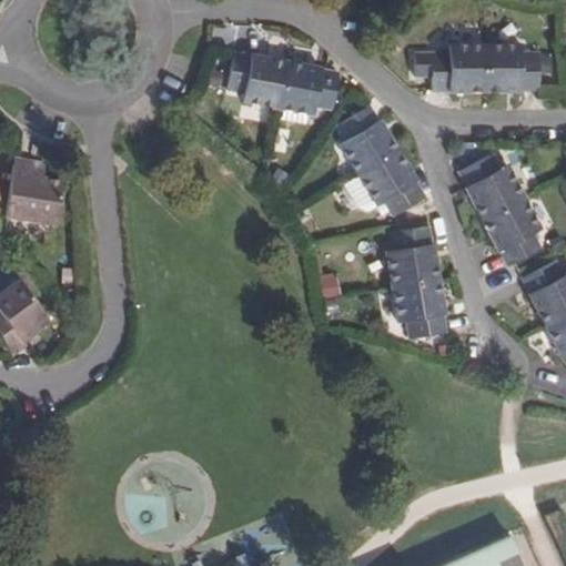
[(369,9),(374,4),(377,0),(351,0),(364,13),(369,9)]
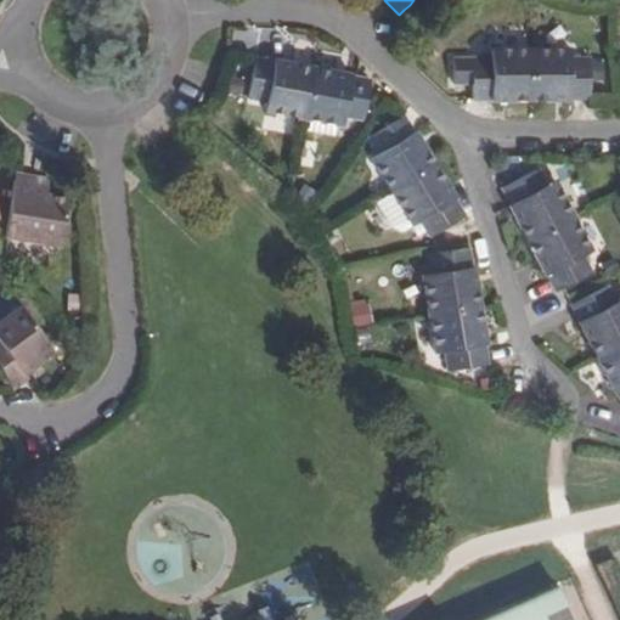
[(531,100),(531,48),(492,48),(492,57),(474,57),(473,99),(492,99),(492,100),(502,100),(531,100)]
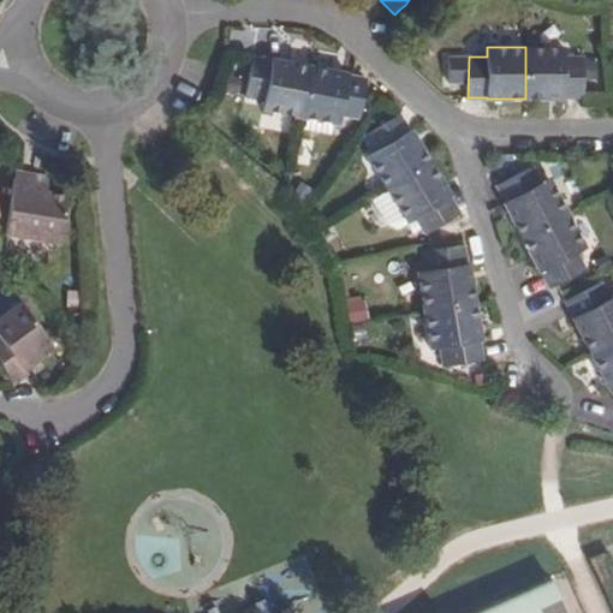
[(525,47),(525,99),(546,99),(565,99),(565,96),(583,97),(583,55),(564,55),(564,47),(525,47)]
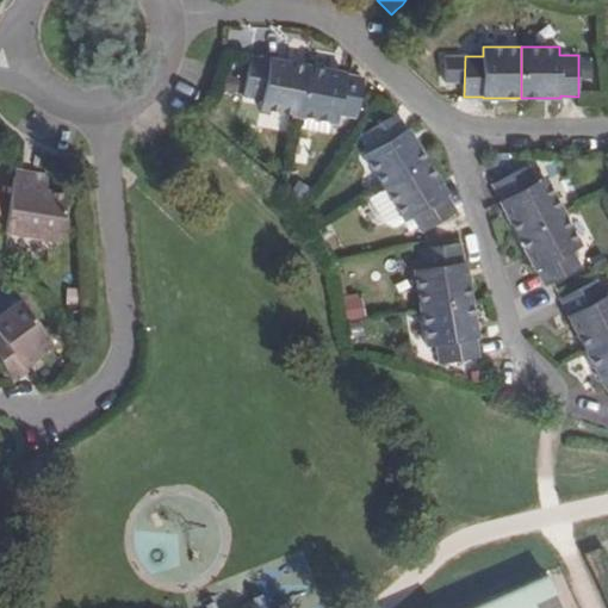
[(301,117),(310,67),(291,63),(272,60),(272,61),(254,57),(246,95),(264,99),(262,109),(301,117)]
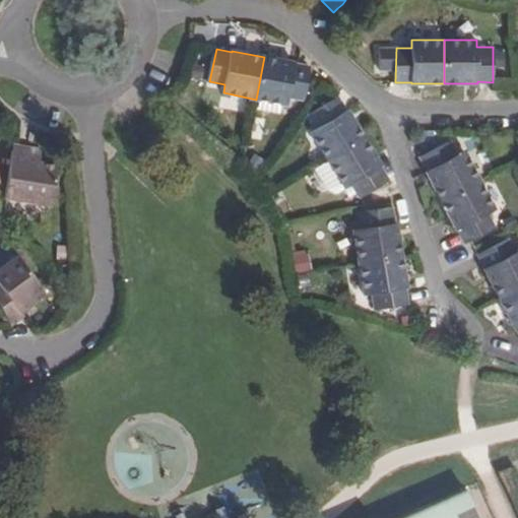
[(264,57),(256,100),(287,105),(289,96),(304,100),(311,67),(297,64),(264,57)]
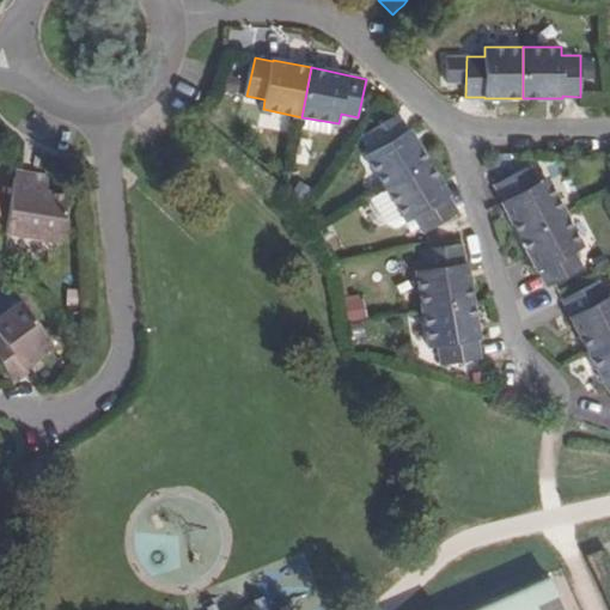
[(385,189),(429,163),(419,145),(410,130),(409,132),(397,114),(365,134),(374,151),(366,157),(385,189)]
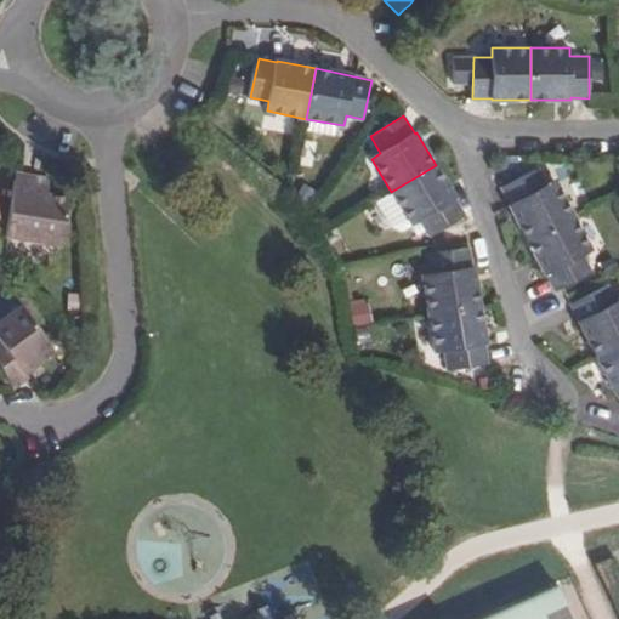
[(300,162),(314,165),(319,140),(305,137),(300,162)]
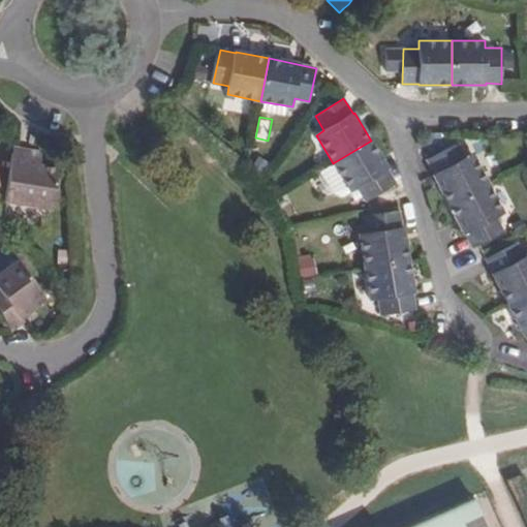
[(371,141),(333,163),(350,192),(359,188),(367,202),(396,184),(388,171),(390,169),(382,158),(371,141)]
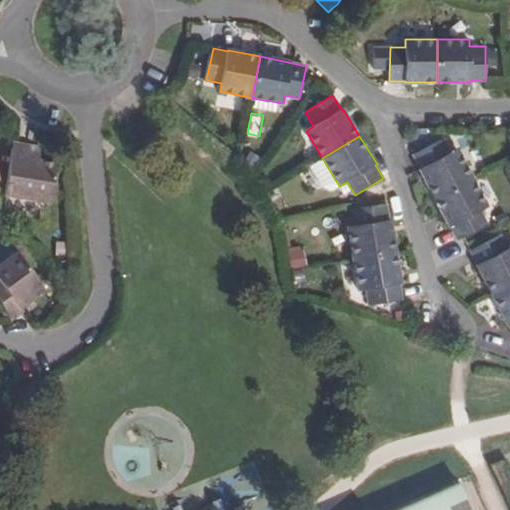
[(435,198),(473,178),(458,149),(450,152),(444,138),(414,153),(422,167),(420,168),(425,177),(435,198)]
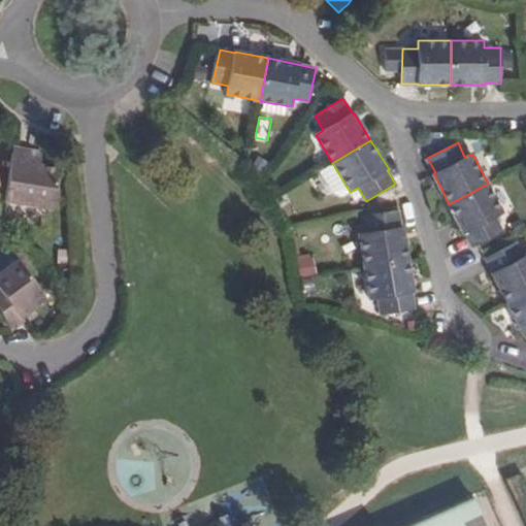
[(33,165),(35,153),(13,150),(5,202),(51,208),(58,169),(40,166),(33,165)]
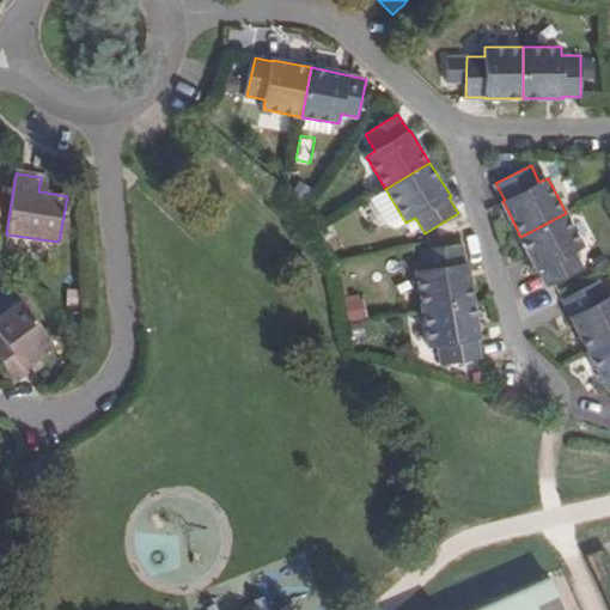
[(49,180),(41,177),(38,191),(47,193),(49,180)]
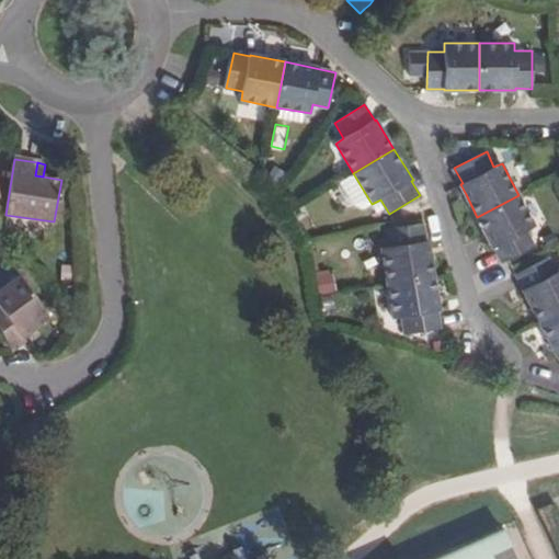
[(518,195),(477,217),(488,237),(492,247),(494,247),(502,262),(535,246),(527,230),(534,226),(518,195)]
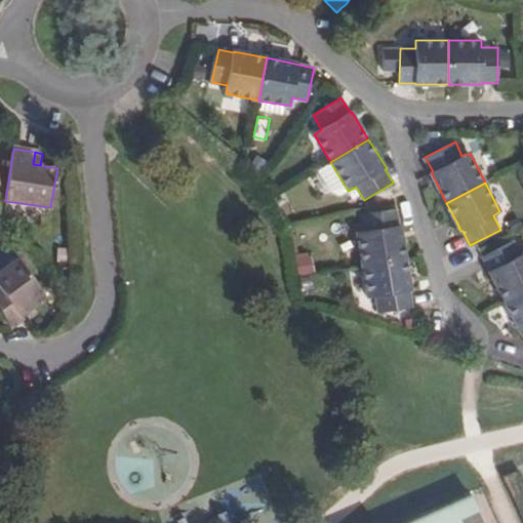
[(363,266),(406,259),(402,237),(401,225),(399,225),(397,209),(363,214),(366,231),(358,233),(363,266)]
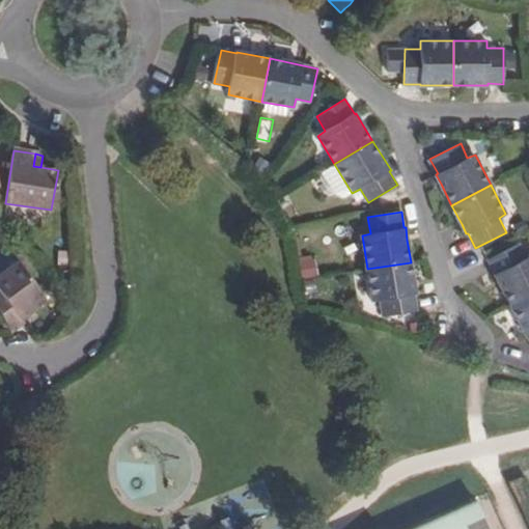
[(510,305),(528,295),(528,256),(527,257),(520,243),(489,258),(495,273),(495,274),(502,288),(510,305)]
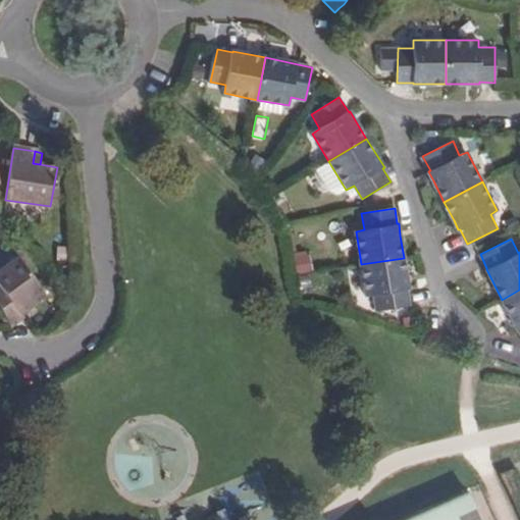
[(299,271),(313,269),(310,250),(296,252),(299,271)]
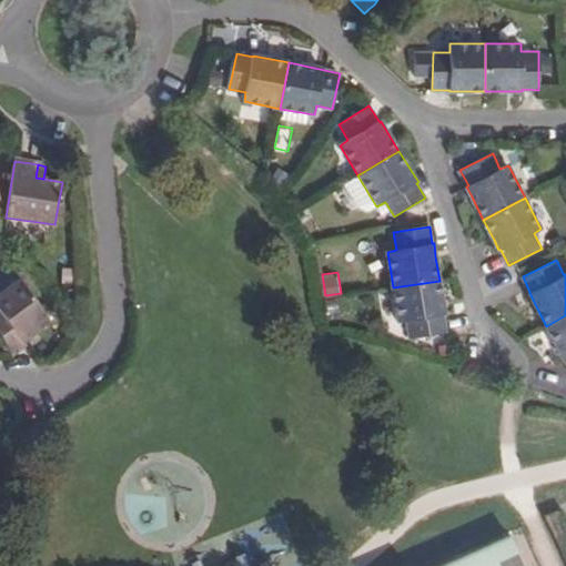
[(0,336),(12,355),(23,346),(21,344),(30,337),(49,323),(18,281),(0,295),(0,336)]
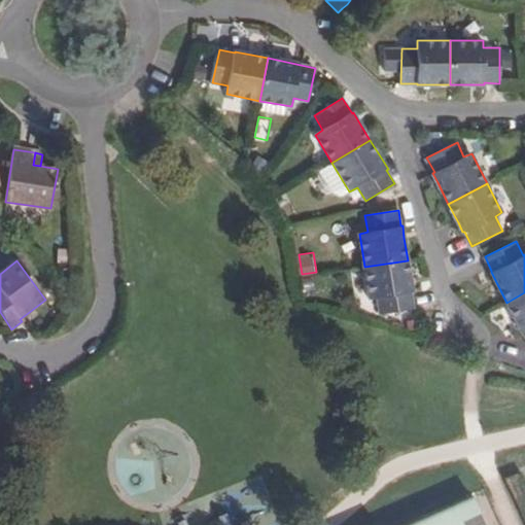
[(408,260),(364,267),(370,299),(377,298),(380,312),(414,308),(412,293),(413,291),(411,280),(408,260)]
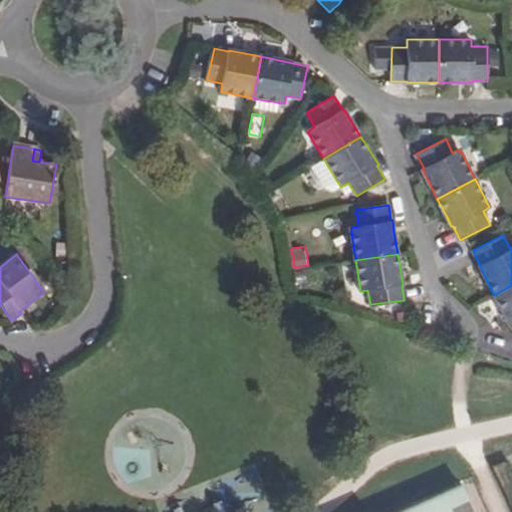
[(511,285),(494,295),(508,320),(511,327),(511,285)]
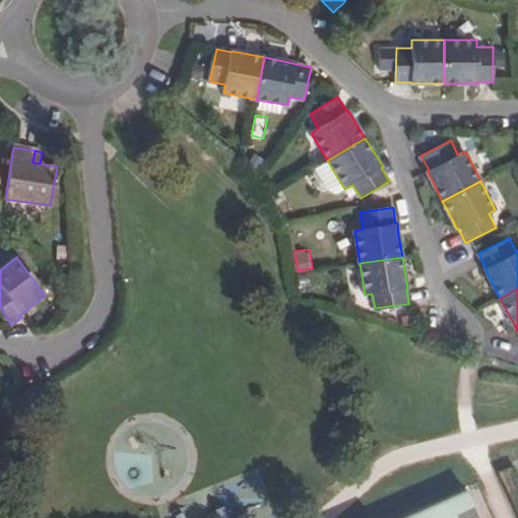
[(479,517),(466,486),(394,517),(375,517),(374,517),(479,517)]
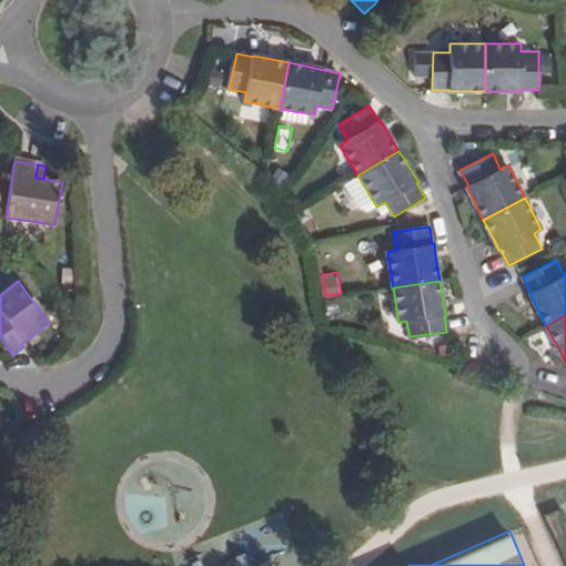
All buildings are outlined.
